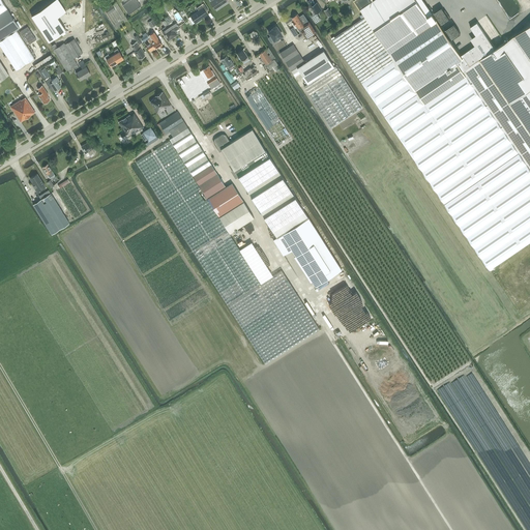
[(58,0),(54,0),(31,16),(49,41),(66,30),(57,17),(66,11),(58,0)]
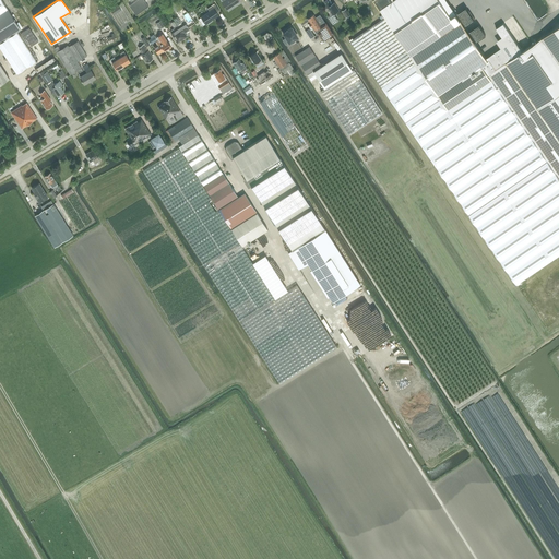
[(135,15),(145,9),(149,7),(144,0),(137,0),(129,6),(135,15)]
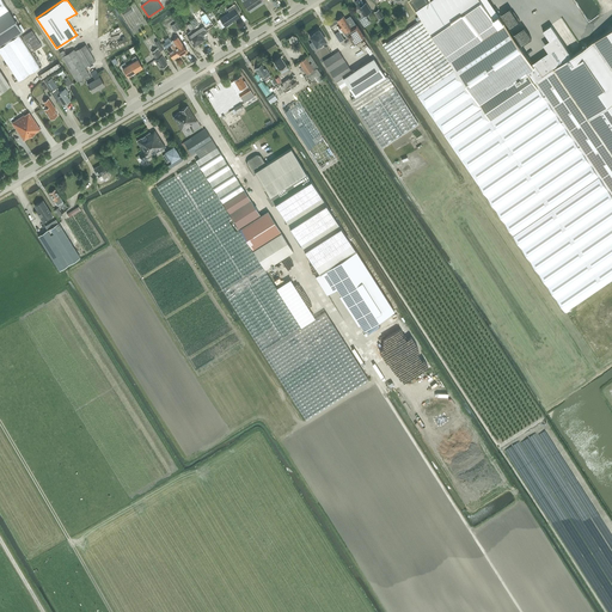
[(195,11),(200,8),(195,0),(194,0),(190,2),(195,11)]
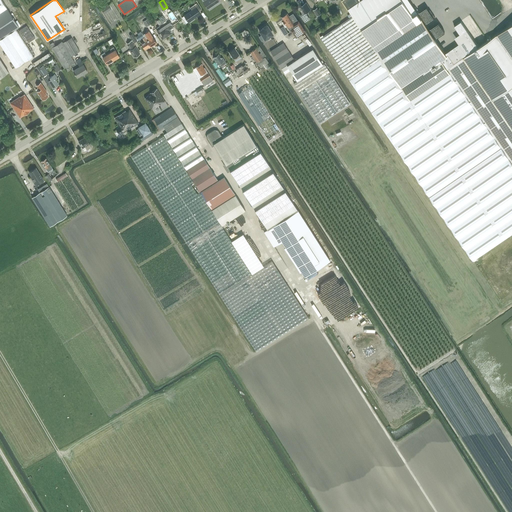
[(218,0),(203,0),(204,2),(203,2),(207,9),(219,1),(218,0)]
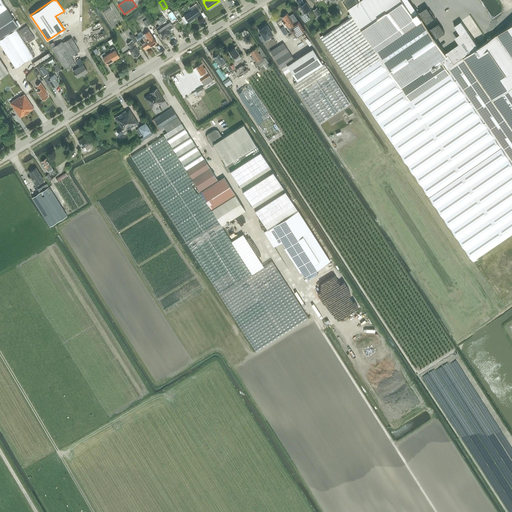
[(298,1),(297,2),(300,7),(299,8),(302,14),(300,15),(305,23),(309,20),(307,17),(309,17),(306,13),(311,10),(306,2),(305,3),(302,0),(297,0),(298,0),(298,1)]
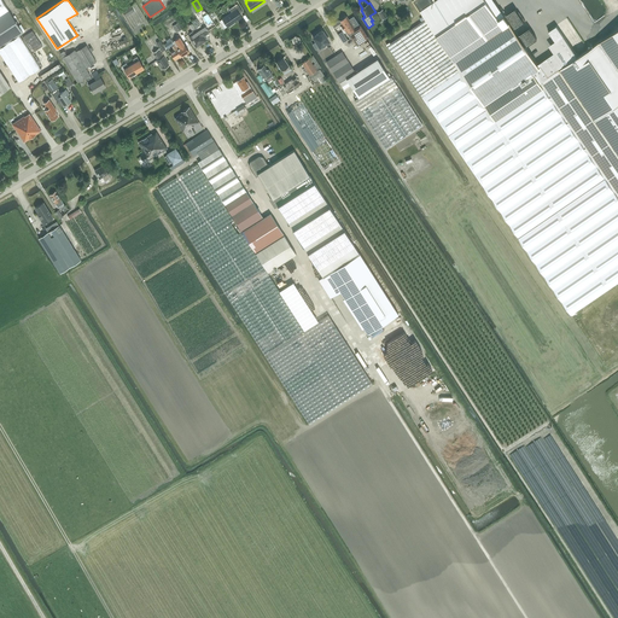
[(413,0),(421,11),(425,16),(421,18),(424,22),(426,19),(455,62),(509,24),(503,15),(499,18),(485,0),(436,0),(435,0),(413,0)]
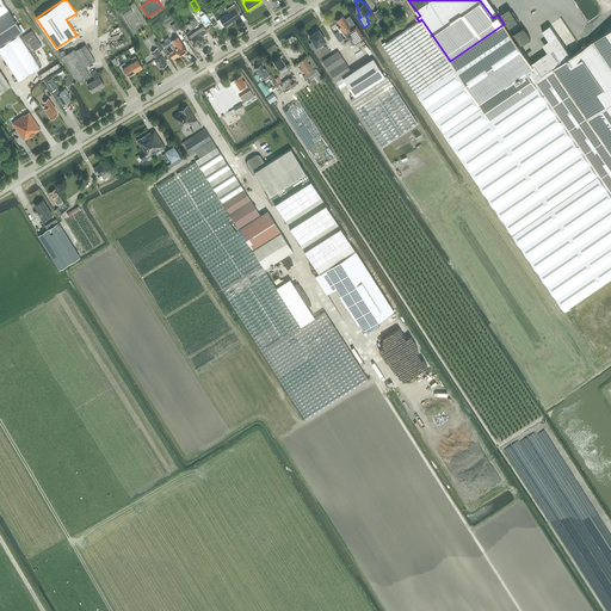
[(216,22),(221,29),(239,17),(236,13),(240,12),(234,4),(227,10),(229,12),(216,22)]
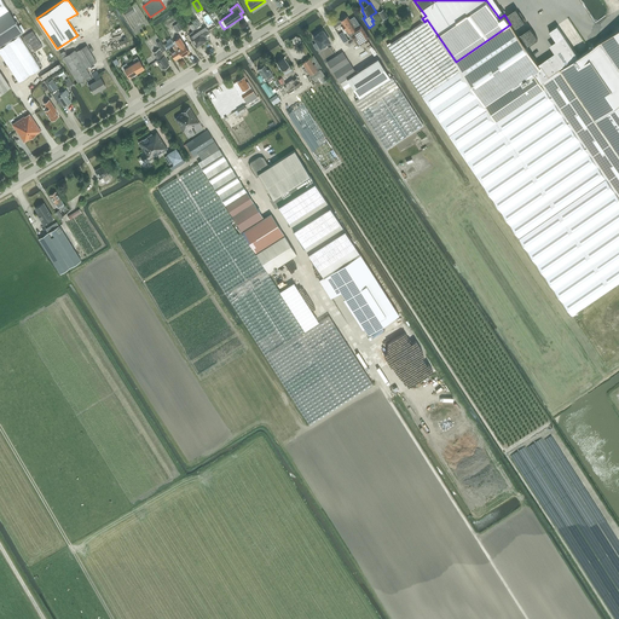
[(126,17),(134,12),(131,6),(122,11),(126,17)]
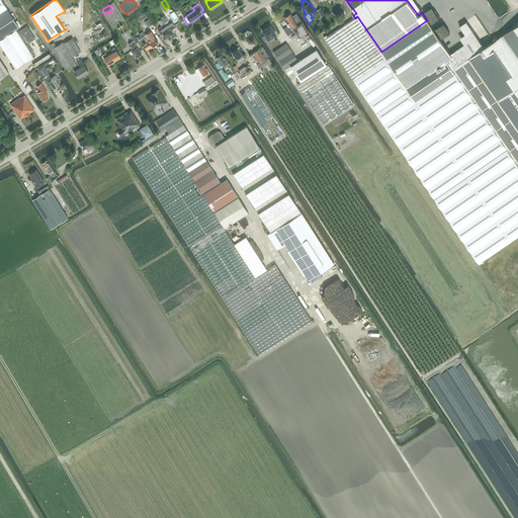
[(7,8),(0,12),(0,38),(15,29),(19,26),(7,8)]
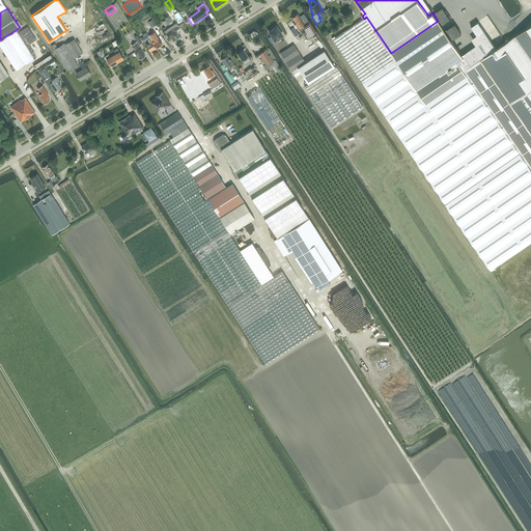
[(329,8),(325,11),(329,18),(333,15),(329,8)]
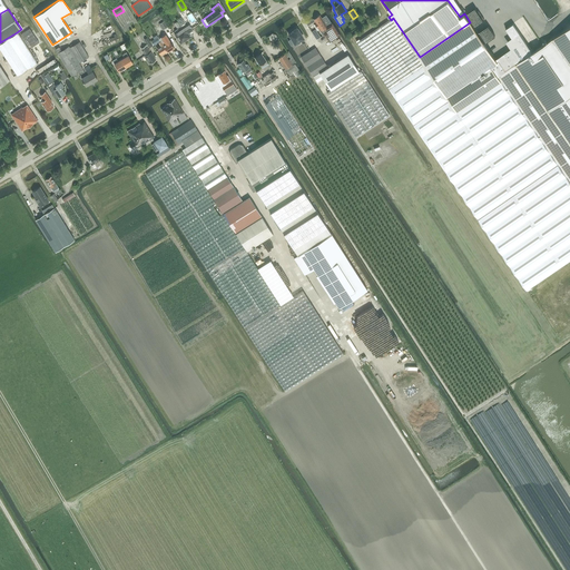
[(320,15),(314,19),(316,22),(315,23),(321,31),(324,29),(326,32),(324,33),(328,41),(340,35),(333,23),(332,23),(326,16),(322,18),(320,15)]
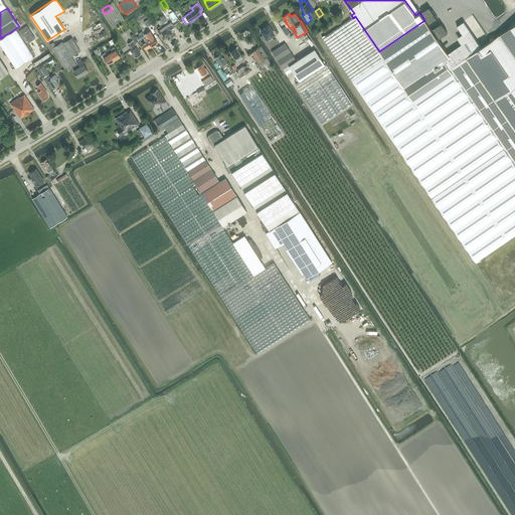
[(472,15),(462,20),(464,23),(461,25),(472,43),(484,36),(472,15)]
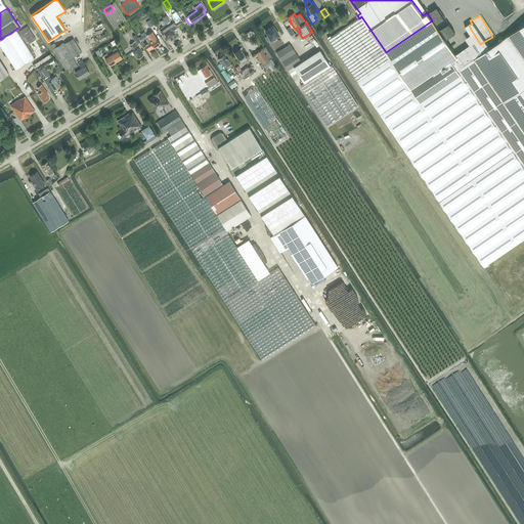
[(332,36),(329,38),(410,159),(485,266),(523,238),(523,167),(462,75),(421,103),(410,88),(386,52),(361,16),(359,18),(332,37),(332,36)]
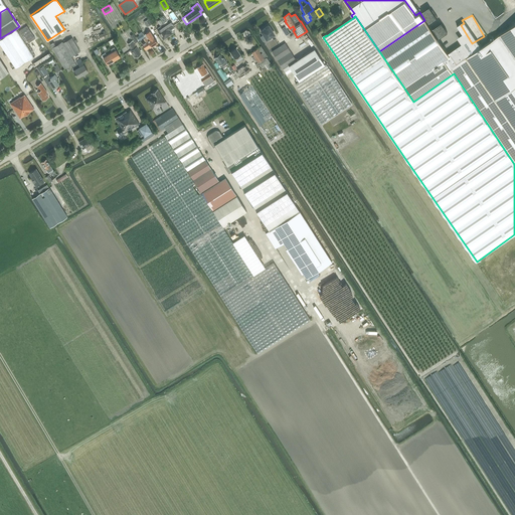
[(424,20),(379,51),(403,87),(444,59),(447,57),(450,55),(424,20)]
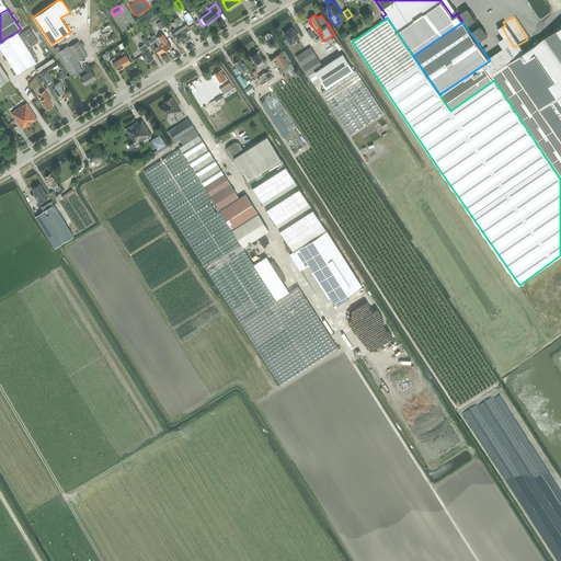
[(176,30),(183,39),(187,36),(185,33),(191,30),(186,23),(183,25),(182,24),(179,25),(179,26),(176,29),(176,30)]
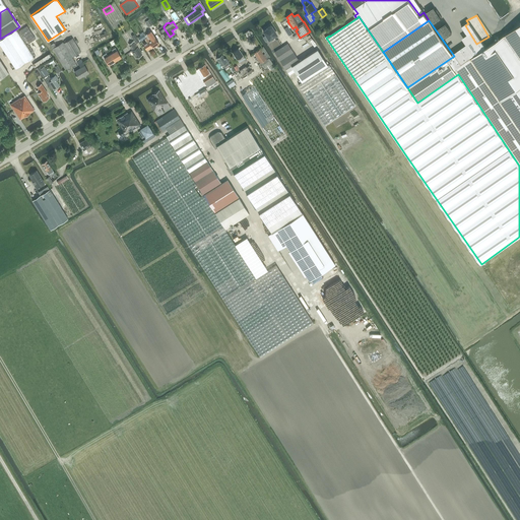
[(451,58),(448,60),(458,74),(519,165),(519,23),(501,37),(495,42),(485,48),(484,45),(479,48),(481,51),(474,56),(472,57),(466,47),(451,58)]
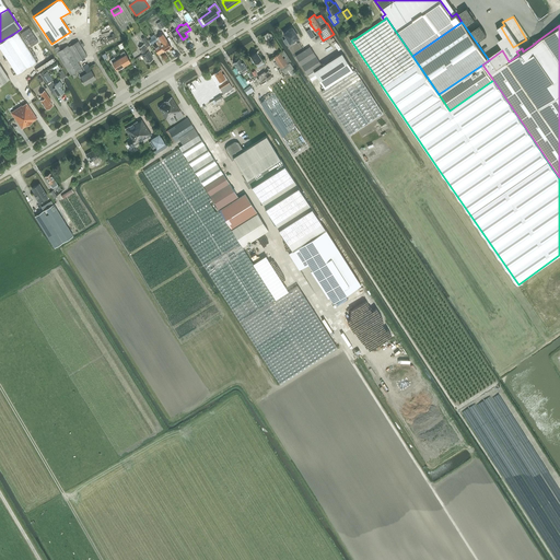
[(16,32),(0,42),(0,48),(16,73),(36,61),(27,49),(38,42),(30,27),(19,35),(16,32)]
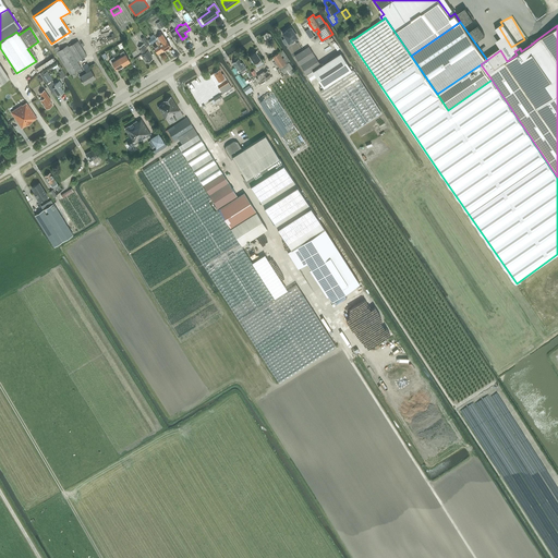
[(116,37),(110,27),(92,39),(97,48),(116,37)]
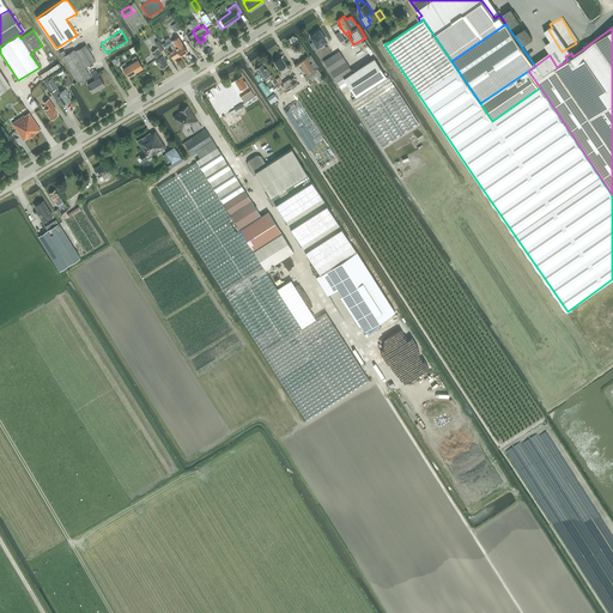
[(193,32),(192,30),(187,32),(189,35),(187,36),(194,47),(200,43),(193,32)]
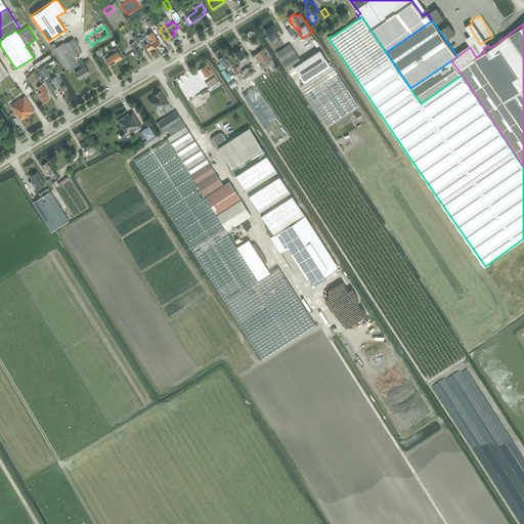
[(273,27),(272,26),(269,28),(270,29),(265,32),(271,40),(278,35),(273,27)]
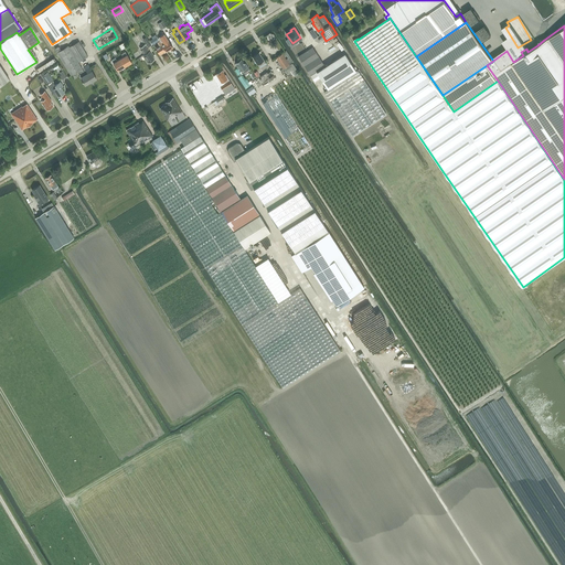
[(162,40),(160,41),(166,51),(167,52),(173,48),(168,41),(164,43),(162,40)]
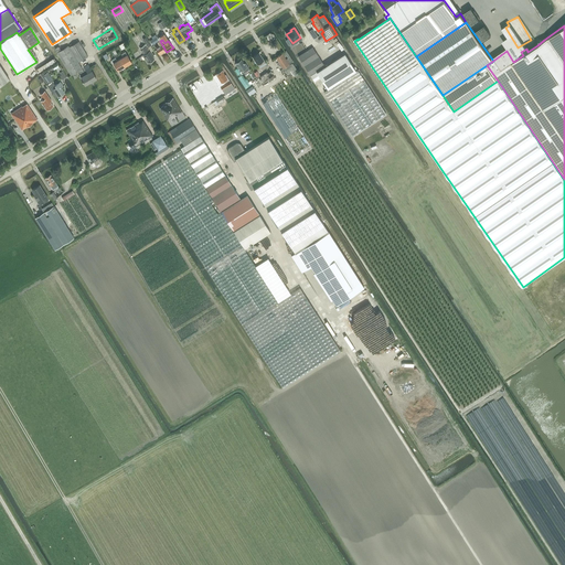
[(292,48),(298,56),(308,50),(301,40),(296,43),(297,44),(292,48)]
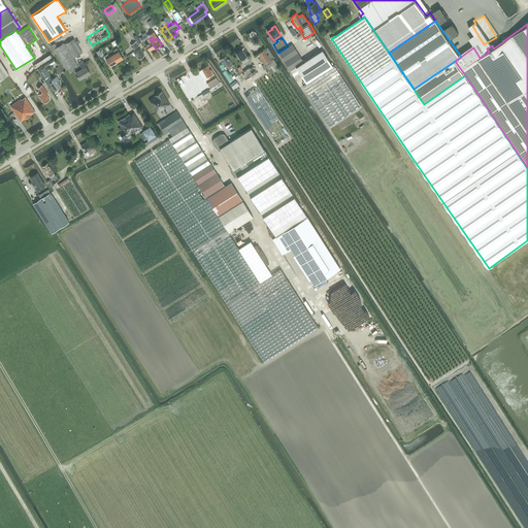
[(155,47),(150,38),(147,39),(150,42),(145,45),(150,52),(155,47)]
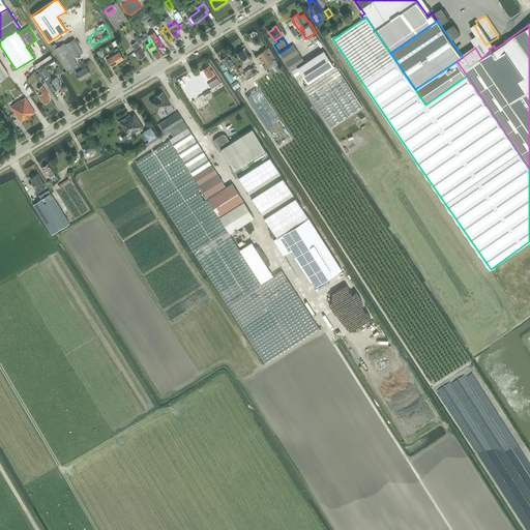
[(65,45),(74,59),(83,54),(74,39),(65,45)]
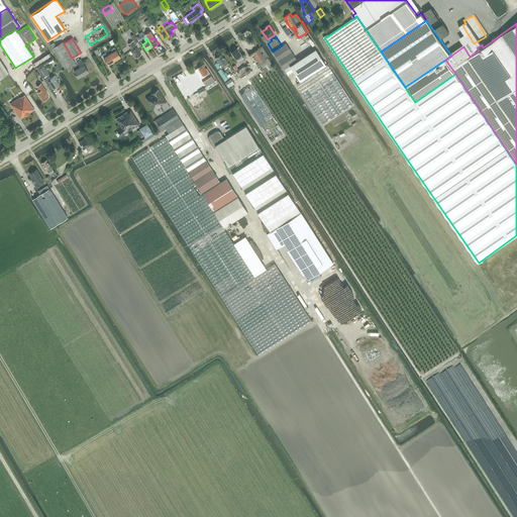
[(75,63),(72,58),(64,43),(63,41),(56,45),(54,42),(50,44),(53,48),(65,69),(75,63)]
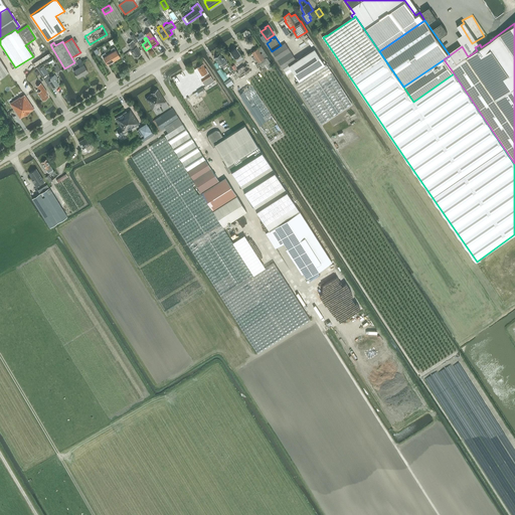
[(136,57),(141,54),(136,47),(132,41),(128,44),(132,50),(130,51),(132,54),(133,53),(136,57)]
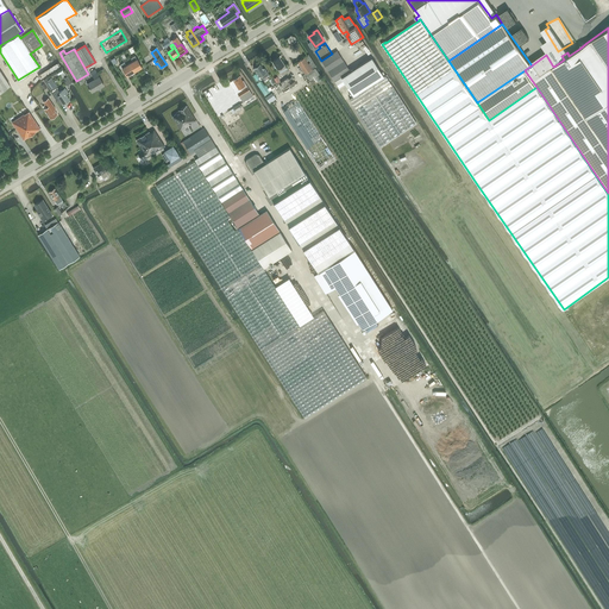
[(338,50),(332,54),(321,61),(328,71),(344,61),(338,50)]
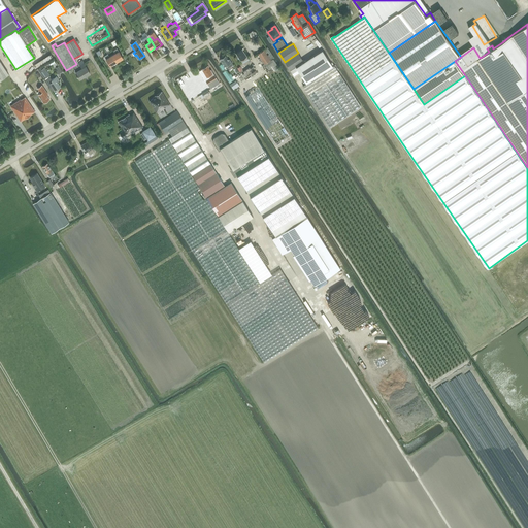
[(112,55),(117,62),(123,59),(119,51),(119,52),(117,48),(113,51),(116,53),(112,55)]
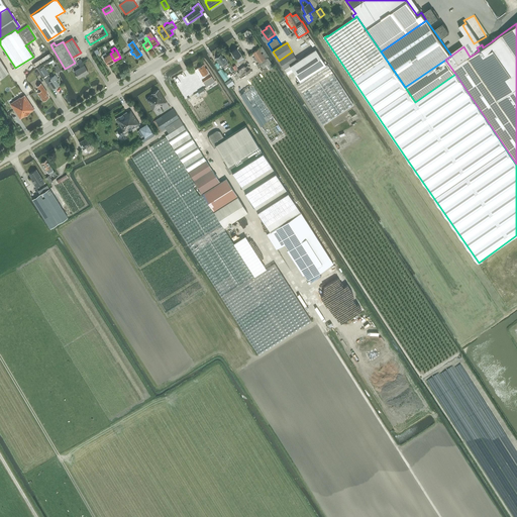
[(237,61),(243,57),(237,47),(231,52),(233,55),(233,56),(234,58),(235,58),(237,61)]
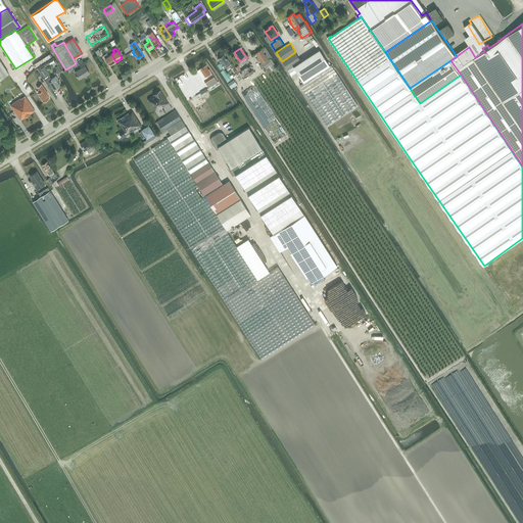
[(269,59),(262,49),(255,53),(267,69),(270,67),(271,70),(277,66),(271,58),(269,59)]
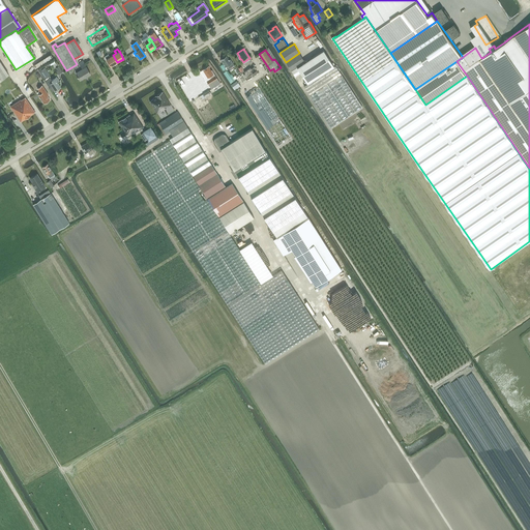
[(305,62),(291,70),(295,77),(301,72),(307,83),(335,65),(324,50),(305,62)]
